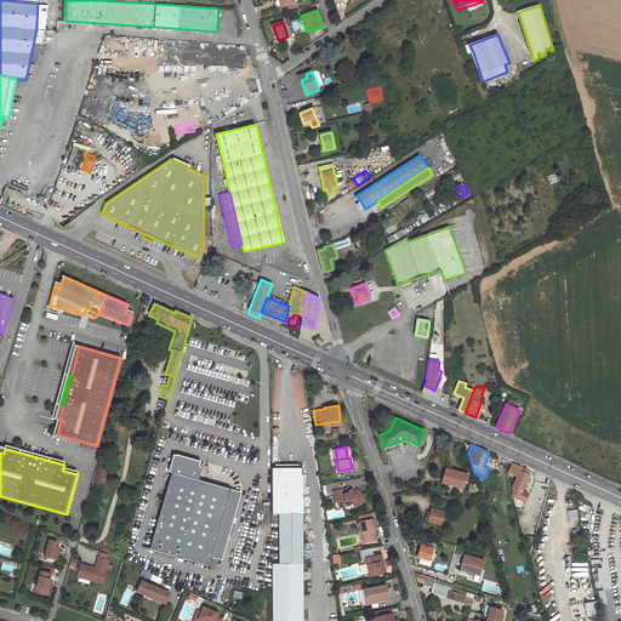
[(21,450),(20,453),(50,461),(50,457),(21,450)]
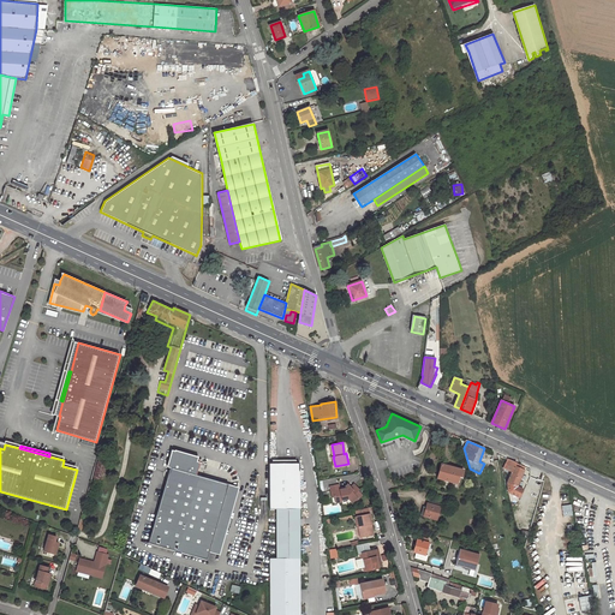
[(192,460),(192,457),(173,451),(168,467),(171,469),(149,543),(208,560),(210,551),(215,535),(222,536),(225,537),(227,529),(225,527),(226,523),(228,524),(232,513),(227,512),(222,511),(230,484),(197,476),(201,463),(192,460)]
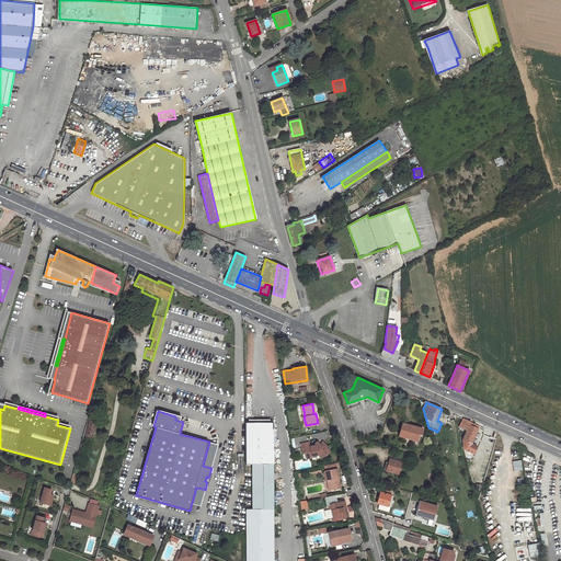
[(464,419),(460,427),(467,431),(464,439),(462,442),(465,449),(473,454),(477,446),(472,444),(479,430),(473,426),(474,424),(464,419)]
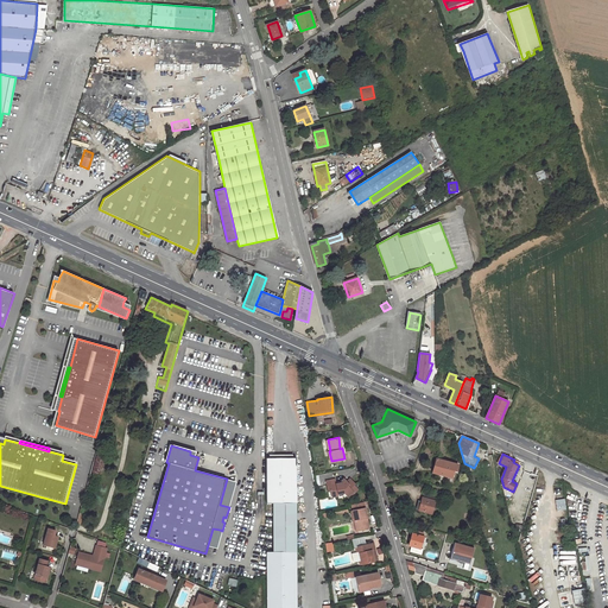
[(458,464),(436,458),(432,473),(453,477),(454,470),(456,472),(458,464)]
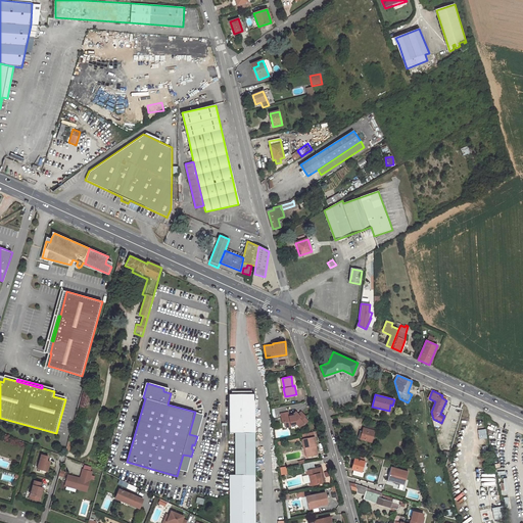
[(255,522),(254,434),(254,396),(229,396),(229,434),(235,434),(235,477),(230,477),(230,522),(255,522)]
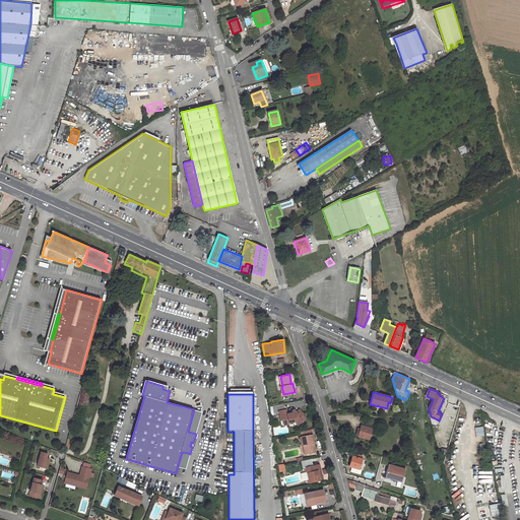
[(293,412),(287,413),(287,411),(286,408),(279,410),(280,418),(282,418),(284,418),(285,421),(295,419),(296,421),(298,424),(302,419),(303,421),(306,418),(303,414),(304,413),(300,408),(298,410),(295,408),(291,410),(293,412)]
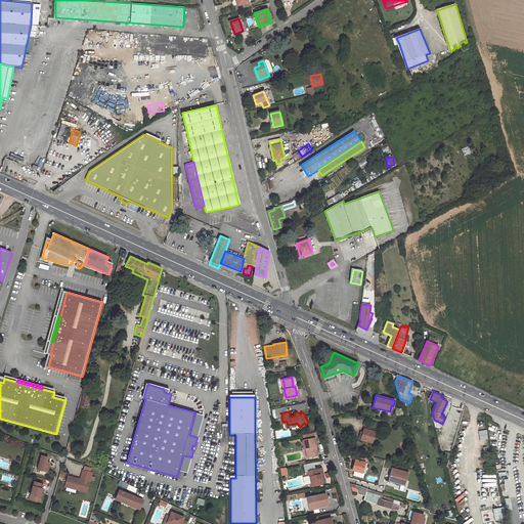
[(189,435),(193,436),(200,415),(195,412),(189,435)]
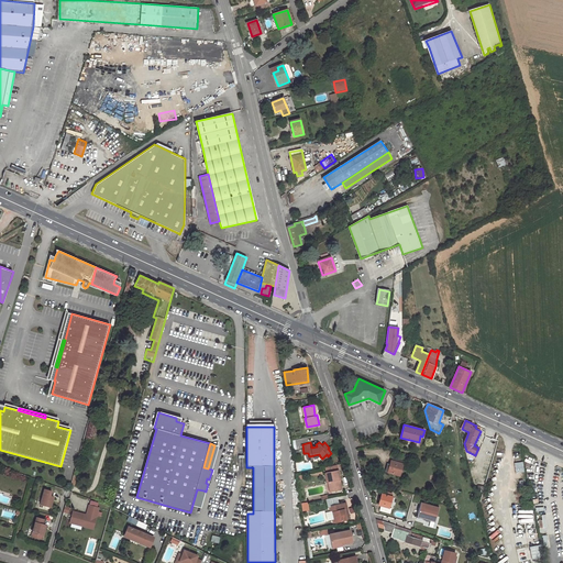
[(404,464),(392,461),(388,472),(400,475),(404,464)]
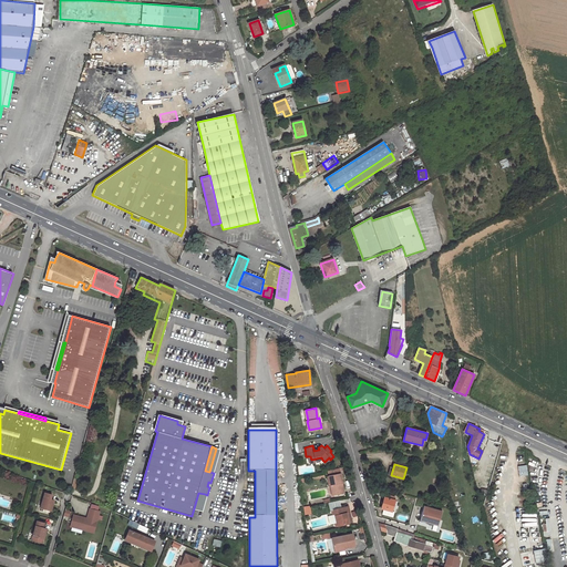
[(519,476),(527,474),(525,465),(517,466),(519,476)]
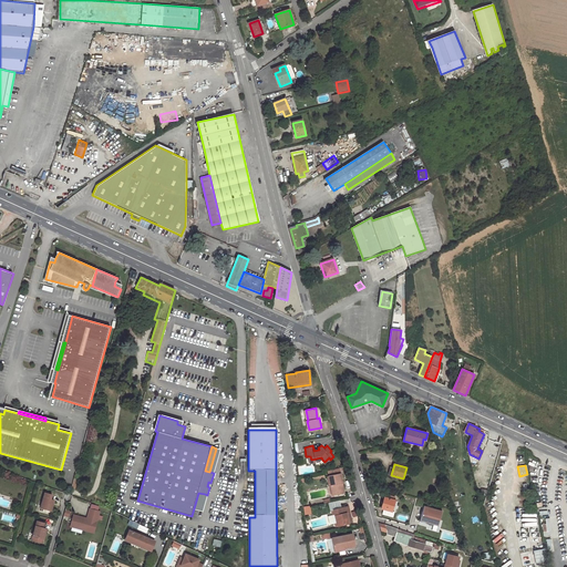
[(332,484),(334,494),(343,492),(340,473),(339,473),(339,468),(329,471),(329,475),(330,485),(332,484)]
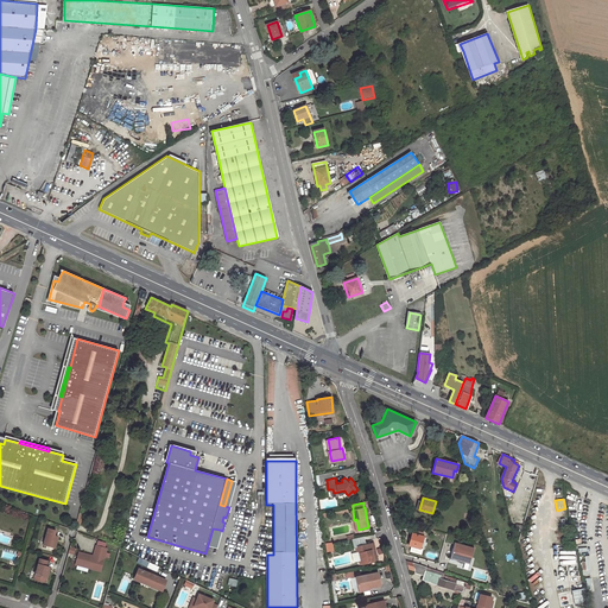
[(584,537),(584,525),(574,525),(574,537),(584,537)]
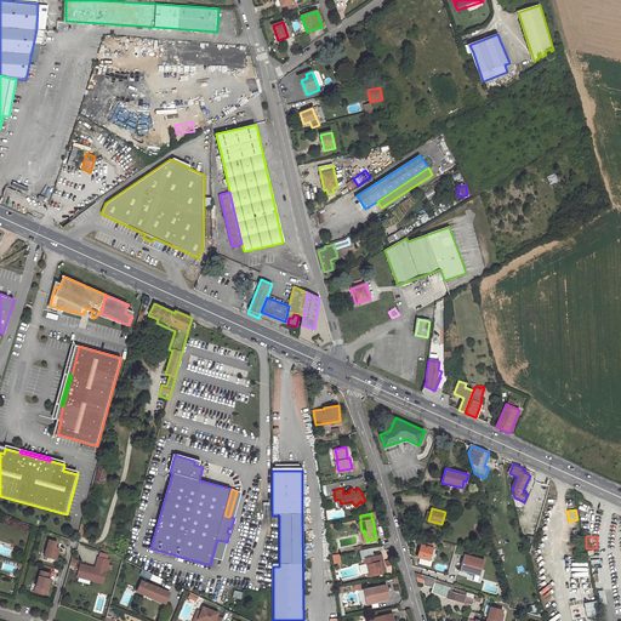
[(58,541),(50,539),(45,556),(57,558),(61,547),(57,546),(58,541)]
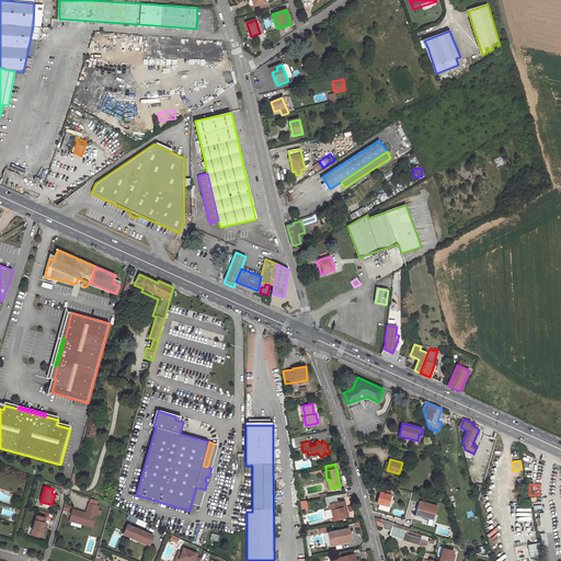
[(196,488),(192,503),(198,505),(203,489),(196,488)]
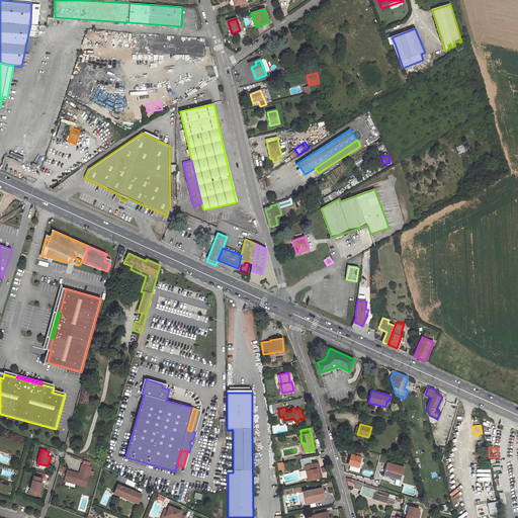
[(355,455),(351,454),(348,463),(352,464),(351,468),(359,471),(360,467),(358,466),(361,457),(360,457),(355,455)]
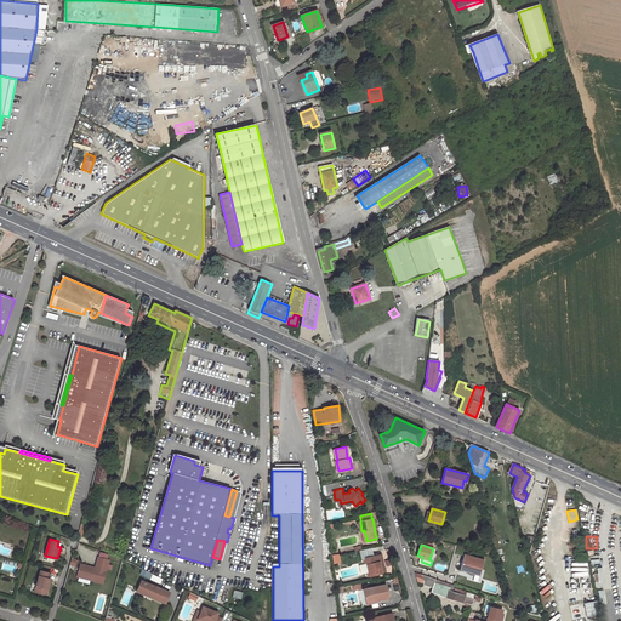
[(366,570),(368,576),(381,573),(380,568),(379,562),(382,560),(381,554),(372,557),(370,548),(362,550),(364,558),(365,565),(368,565),(369,570),(366,570)]
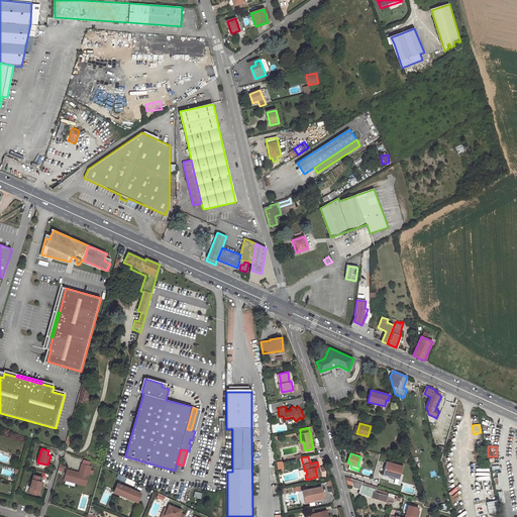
[(387,461),(383,476),(390,478),(390,479),(395,480),(395,479),(400,480),(403,467),(387,461)]
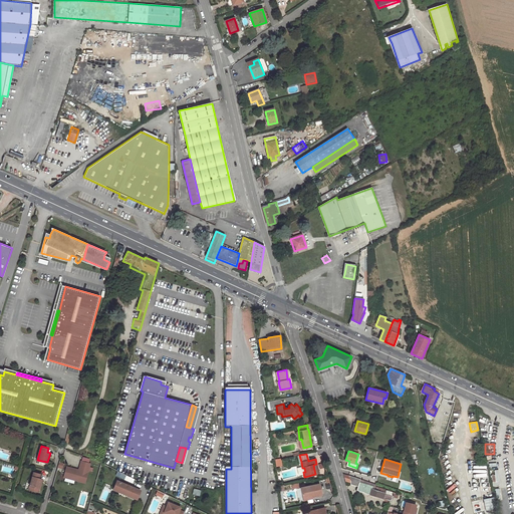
[(67,467),(64,477),(85,483),(90,464),(82,462),(79,470),(67,467)]
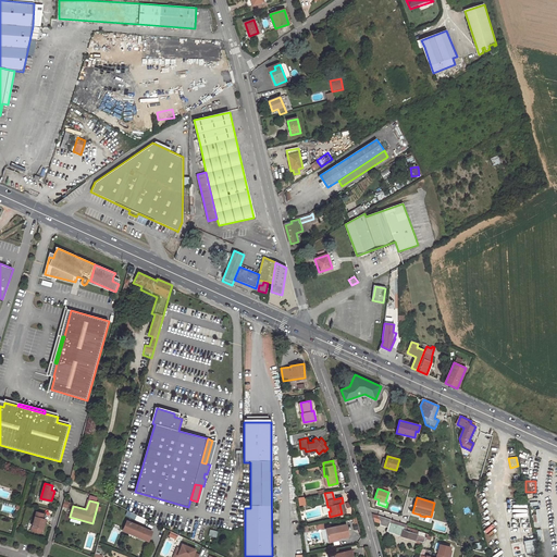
[(45,514),(37,511),(33,528),(44,530),(46,519),(42,519),(45,514)]
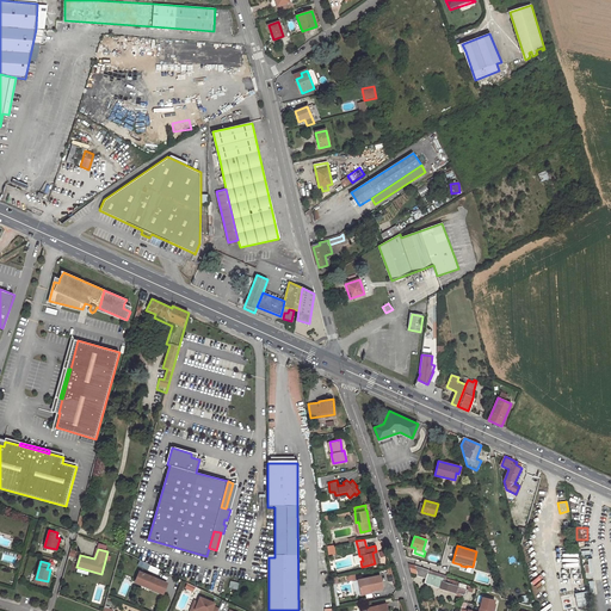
[(417,569),(418,573),(417,575),(425,579),(427,573),(446,579),(446,576),(415,566),(417,569)]
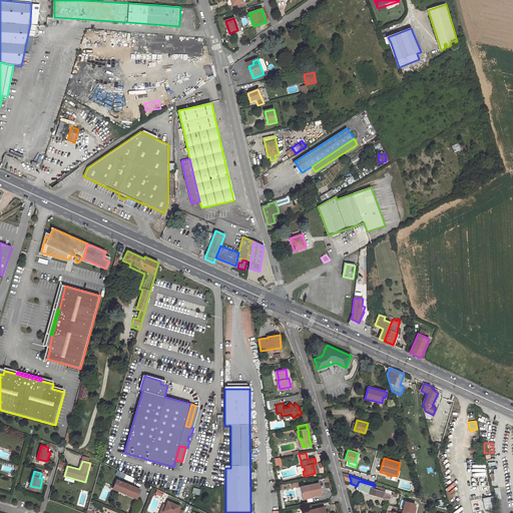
[(122,493),(137,499),(140,492),(134,489),(135,488),(117,481),(114,487),(123,490),(122,493)]
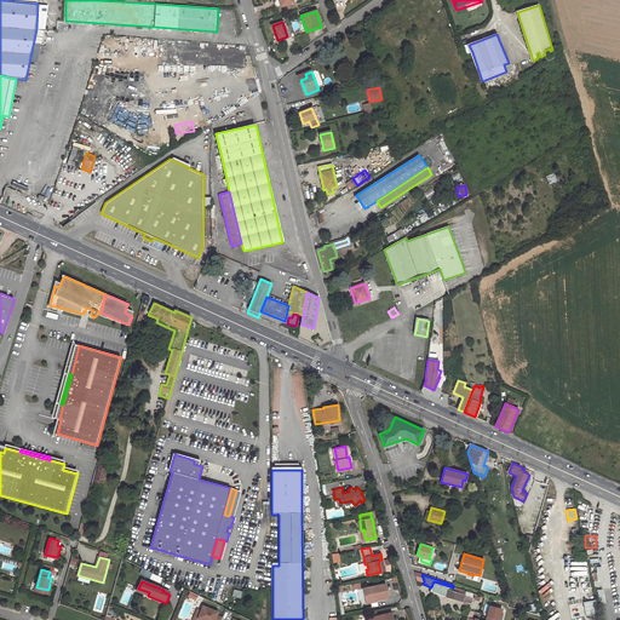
[(431,587),(430,591),(438,595),(465,603),(472,606),(475,598),(476,595),(469,592),(453,587),(434,581),(431,587)]
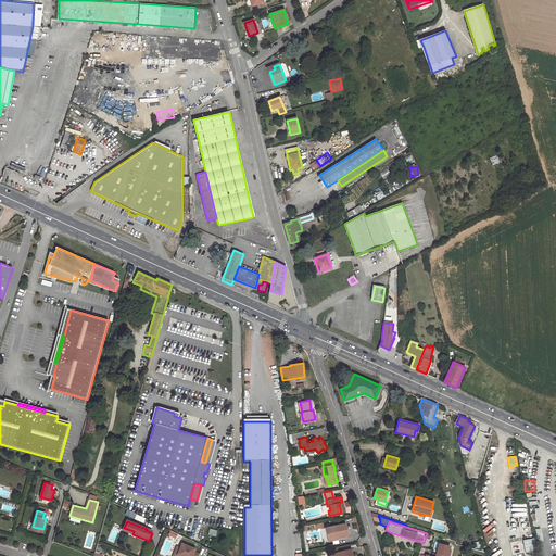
[(328,538),(337,536),(338,538),(348,535),(345,525),(326,528),(327,536),(328,538)]
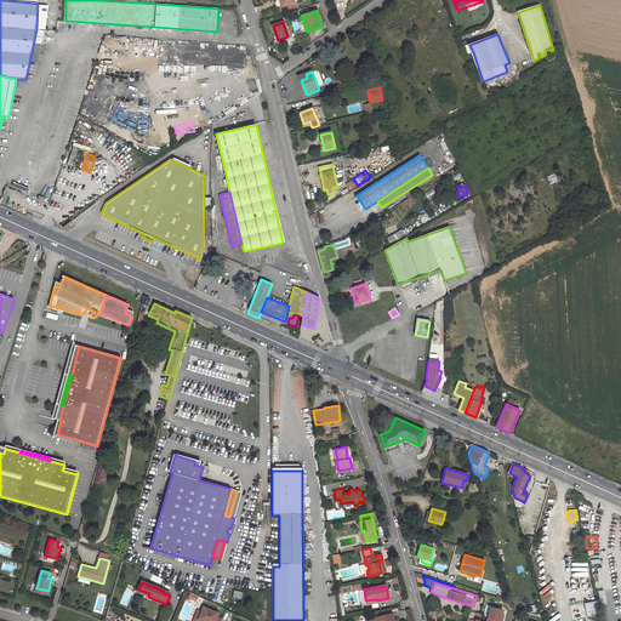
[(203,611),(199,610),(195,617),(205,620),(221,620),(223,617),(217,615),(218,613),(204,607),(203,611)]
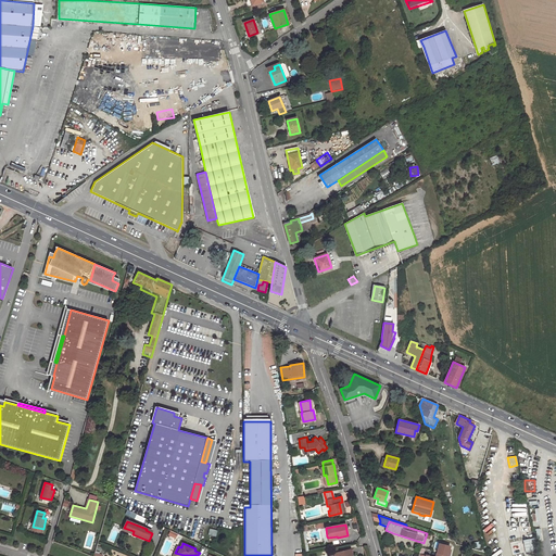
[(433,555),(447,555),(449,545),(436,544),(433,555)]
